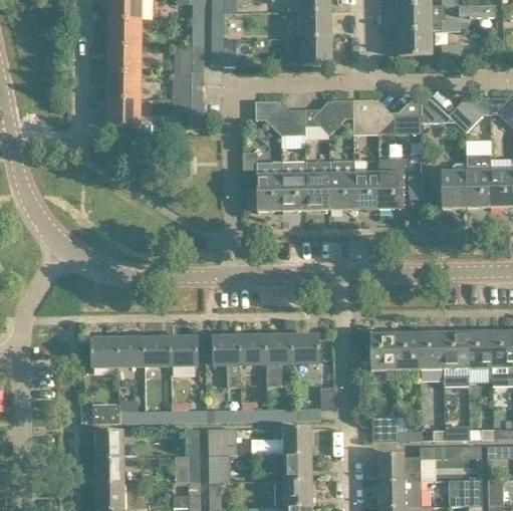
[(141,19),(141,0),(109,0),(109,19),(141,19)]
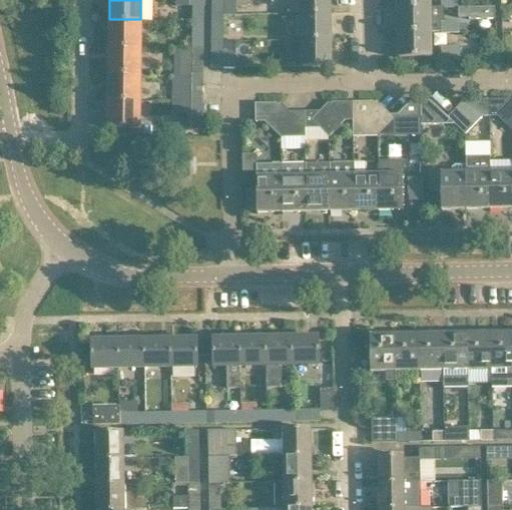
[(202,20),(202,0),(176,0),(176,3),(192,3),(191,20),(202,20)]
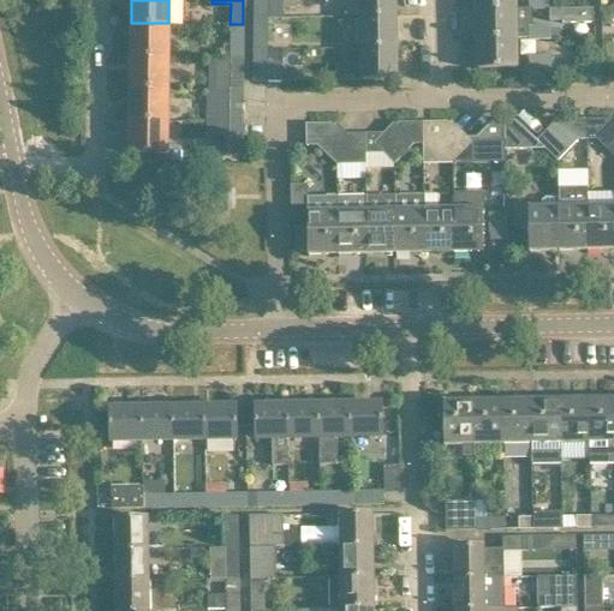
[(296,5),(296,0),(252,0),(252,15),(267,16),(267,15),(281,15),(281,4),(296,5)]
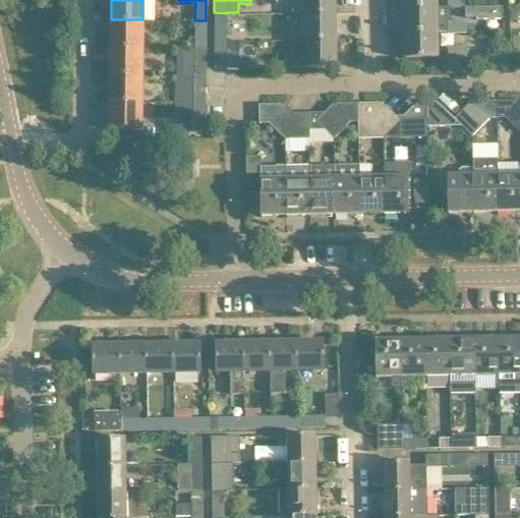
[(304,0),(305,11),(335,11),(334,0),(304,0)]
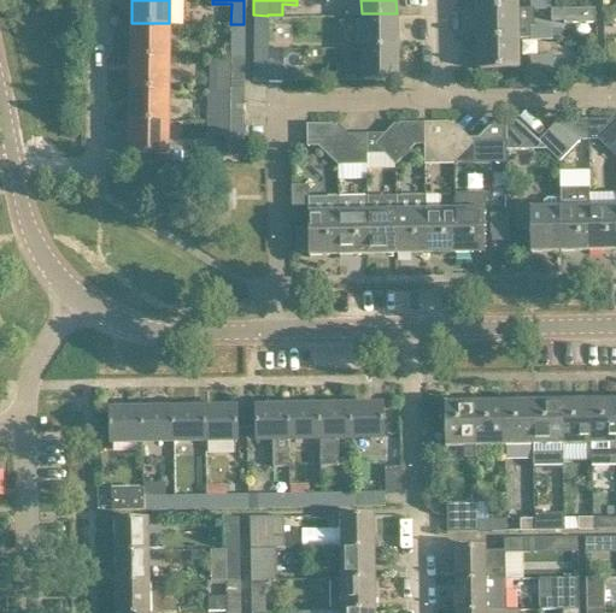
[(594,5),(551,6),(551,18),(563,18),(563,21),(594,19),(594,5)]
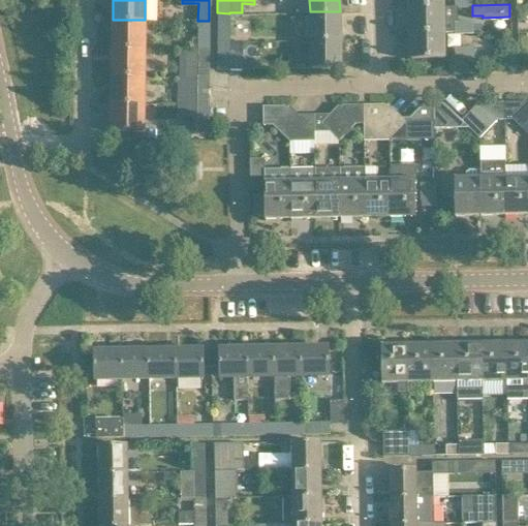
[(410,31),(442,30),(442,5),(410,5),(410,31)]
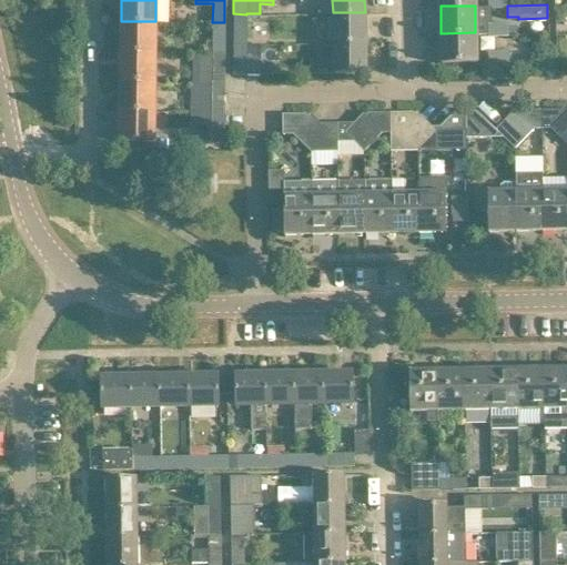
[(333,41),(365,41),(365,12),(333,12),(333,41)]
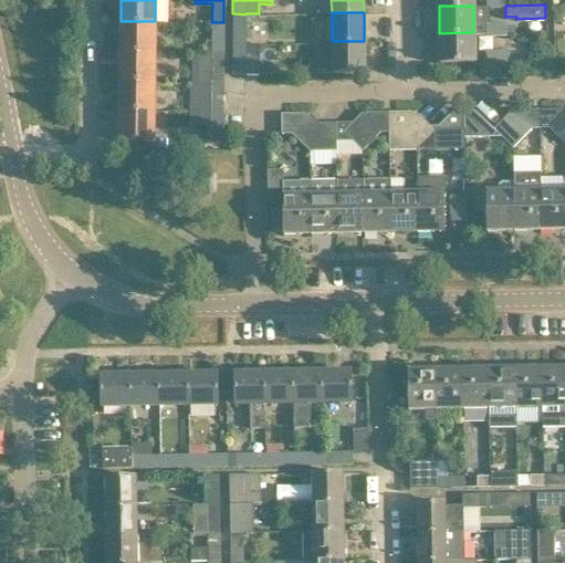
[(232,39),(232,42),(246,42),(246,41),(246,14),(232,13),(232,39)]
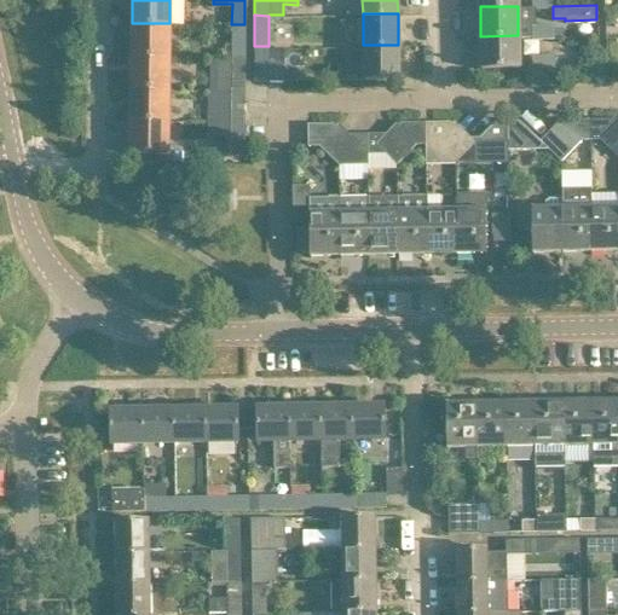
[(168,56),(169,23),(132,23),(132,54),(168,56)]
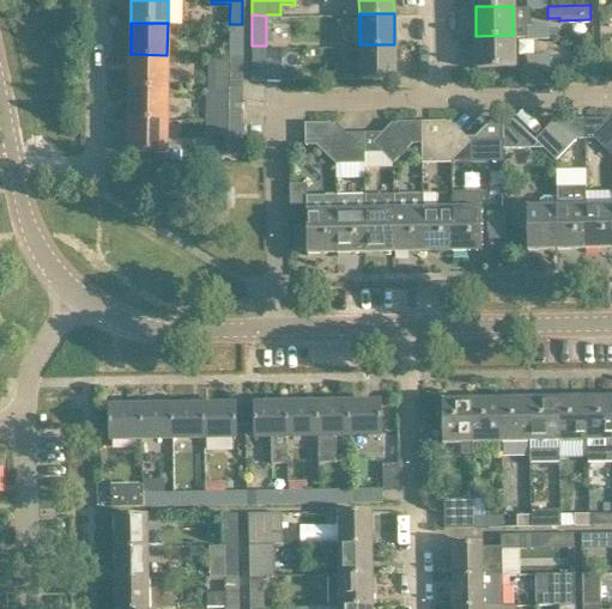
[(526,37),(547,36),(547,23),(526,23),(526,37)]
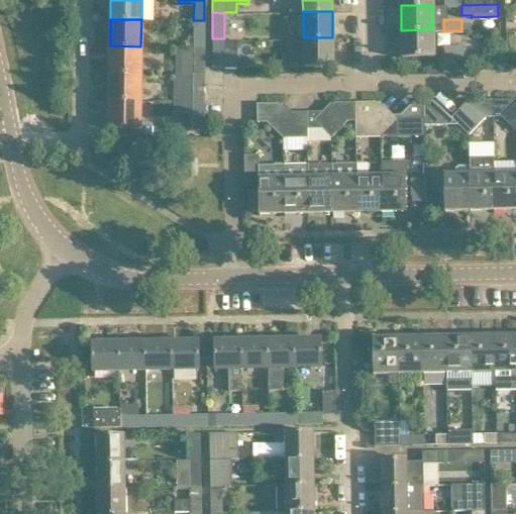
[(193,34),(193,46),(203,47),(204,36),(204,20),(193,20),(193,34)]
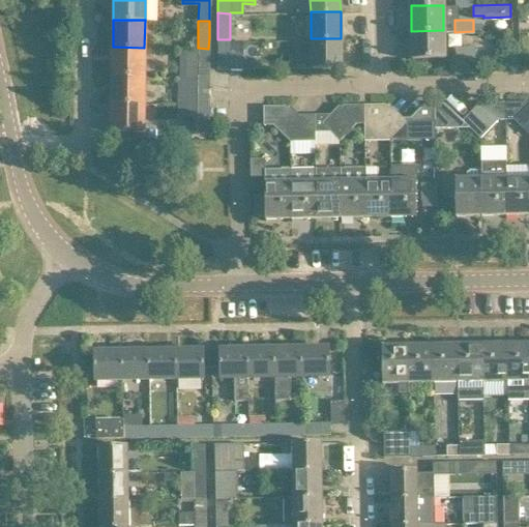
[(412,57),(444,57),(443,30),(411,31),(412,57)]
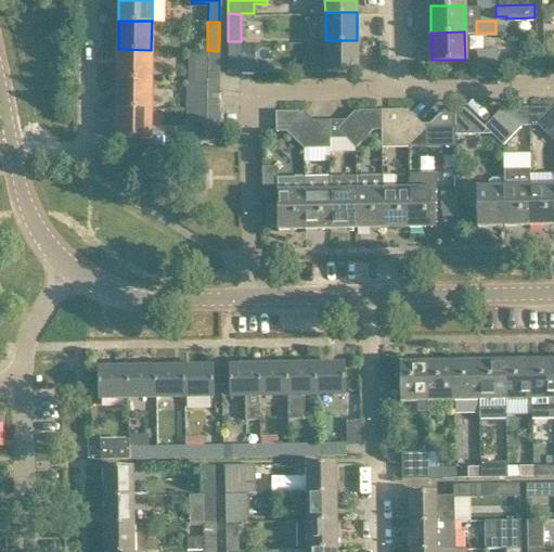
[(228,49),(228,71),(237,71),(254,71),(255,49),(255,41),(241,40),(241,41),(228,41),(228,49)]
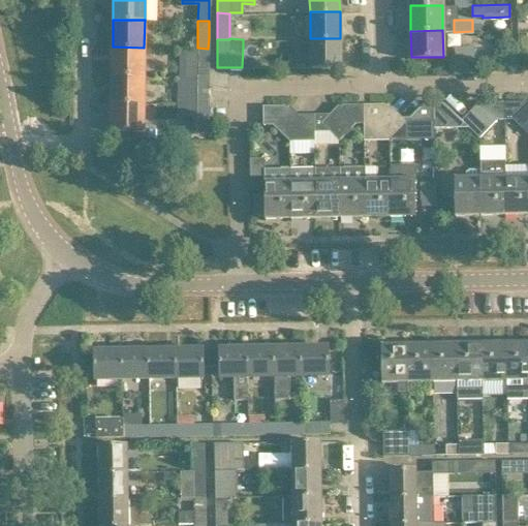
[(311,66),(340,65),(340,38),(310,38),(311,66)]
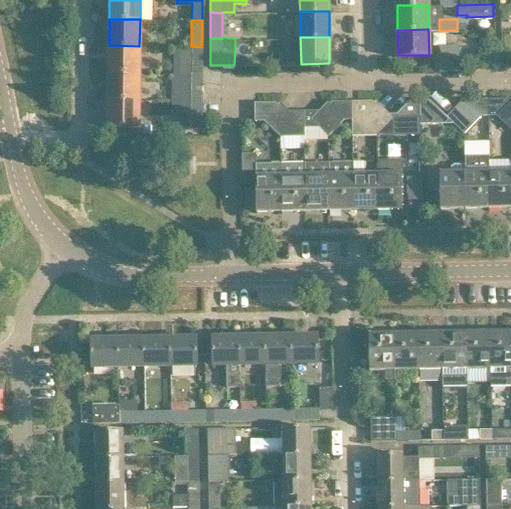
[(440,55),(455,55),(457,55),(457,44),(439,44),(440,55)]
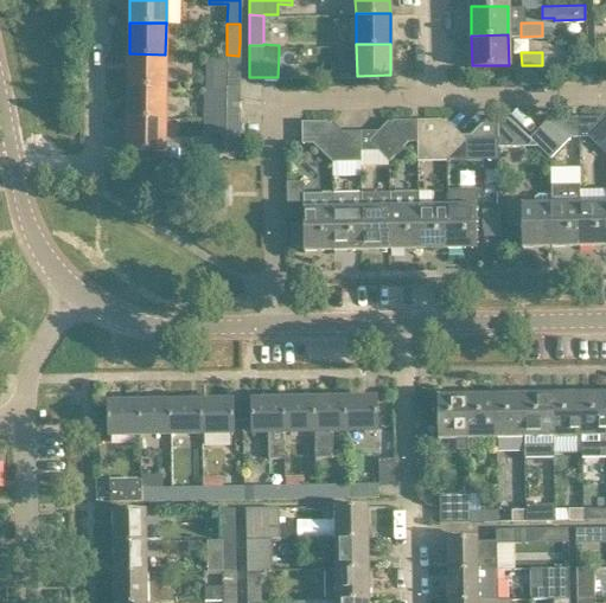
[(165,85),(165,55),(129,53),(128,85),(165,85)]
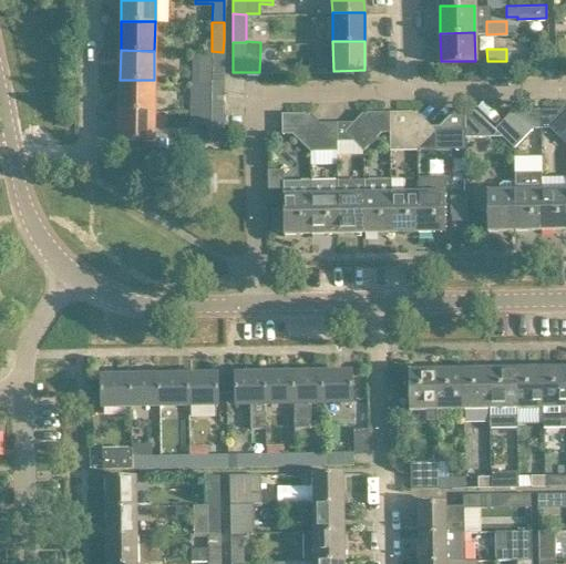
[(223,81),(223,52),(212,51),(192,51),(191,79),(189,79),(189,80),(223,81)]
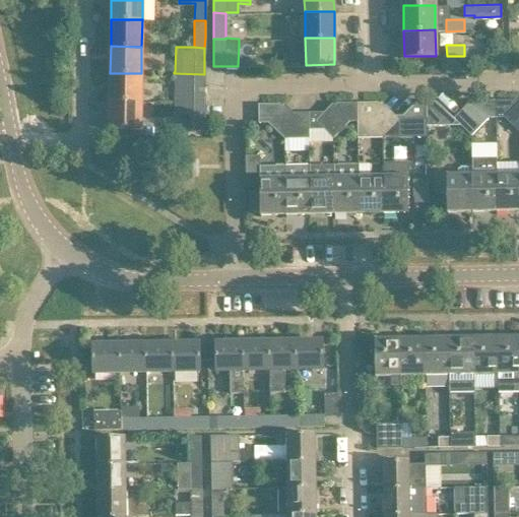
[(140,101),(141,73),(110,73),(110,100),(140,101)]
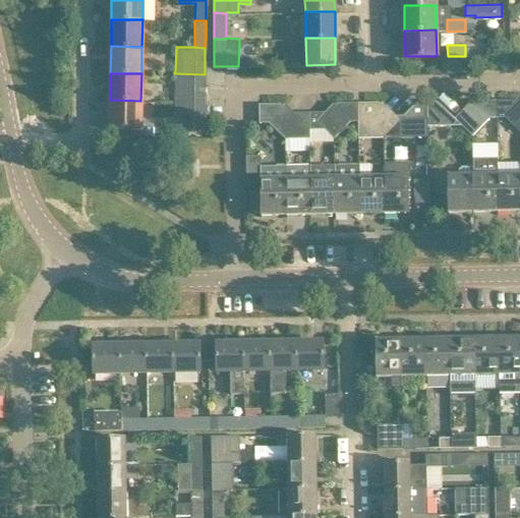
[(205,101),(205,74),(174,73),(173,101),(205,101)]
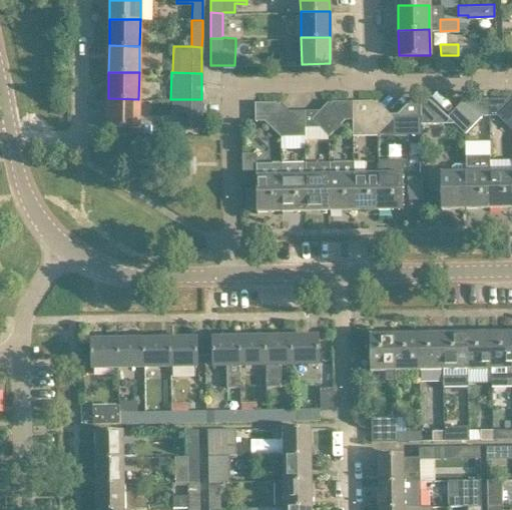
[(510,96),(488,97),(489,113),(496,113),(497,114),(506,122),(511,115),(511,97),(511,98),(510,96)]
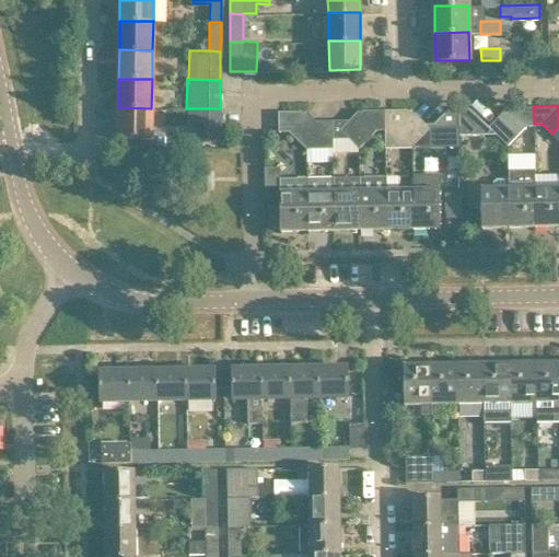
[(507,106),(497,116),(515,134),(525,124),(507,106)]
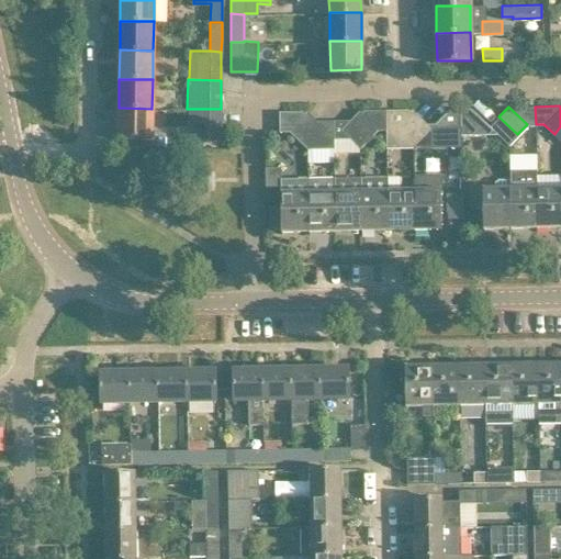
[(535,107),(508,107),(527,124),(536,124),(535,107)]
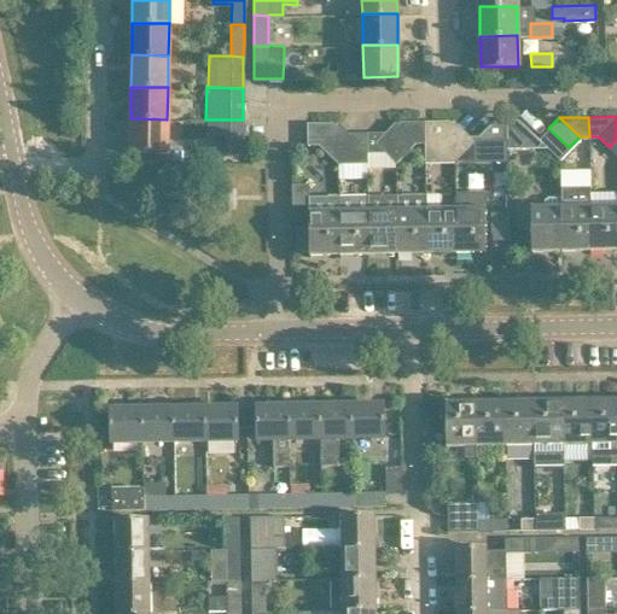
[(167,152),(167,128),(167,120),(131,118),(129,151),(167,152)]
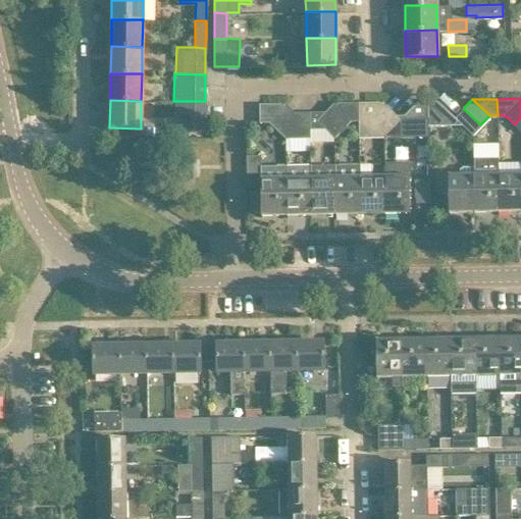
[(414,103),(404,114),(405,117),(427,117),(427,101),(427,100),(418,100),(414,103)]
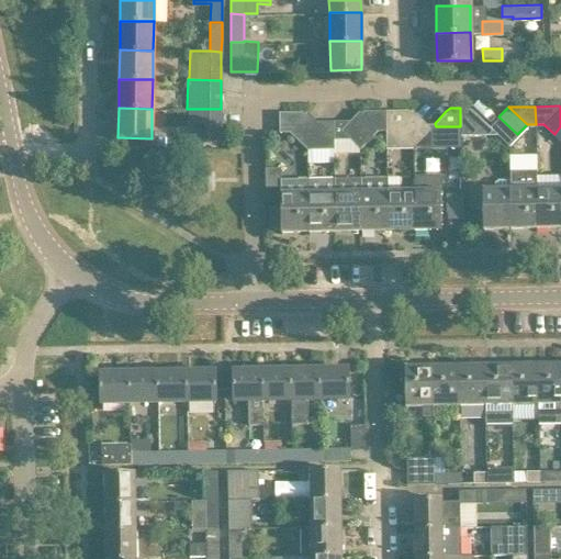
[(471,108),(460,108),(460,109),(460,126),(460,134),(483,133),(483,126),(490,125),(471,108)]
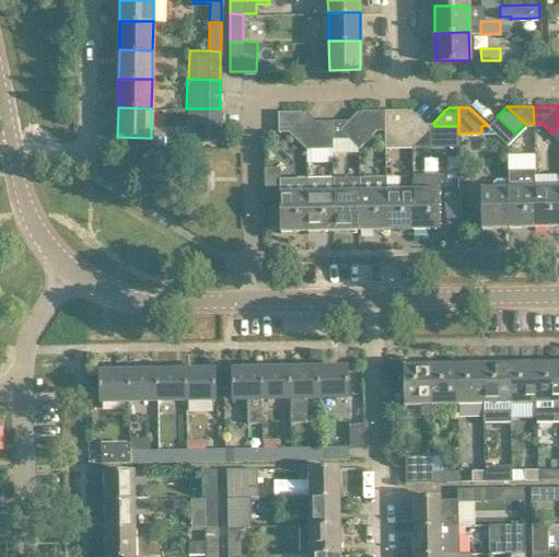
[(219,138),(220,108),(186,108),(186,122),(208,123),(208,138),(219,138)]
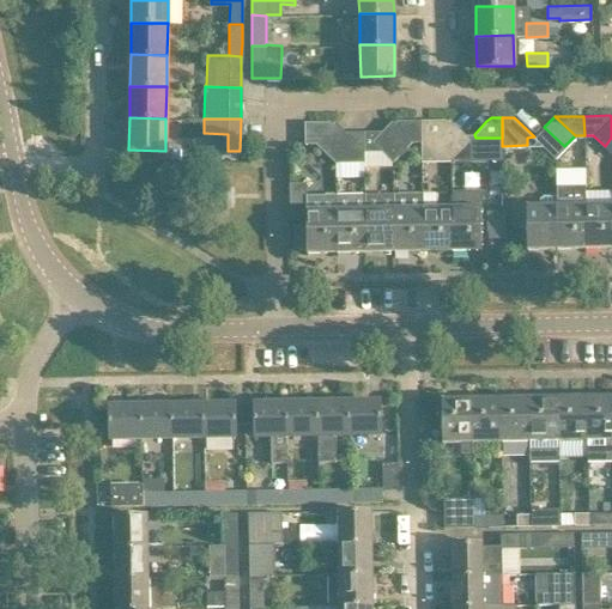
[(420,119),(392,120),(412,140),(420,140),(420,119)]
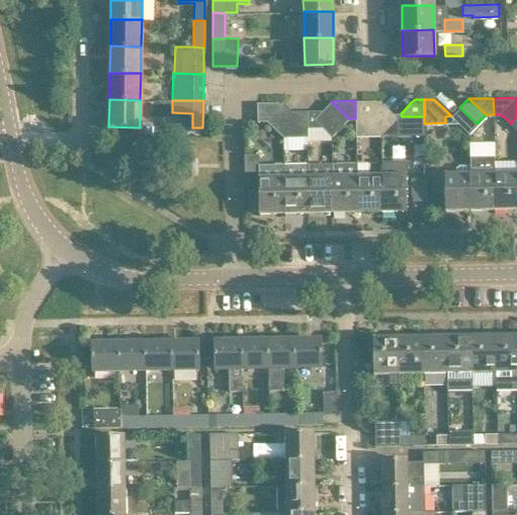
[(376,100),(355,100),(355,118),(362,117),(377,102),(376,100)]
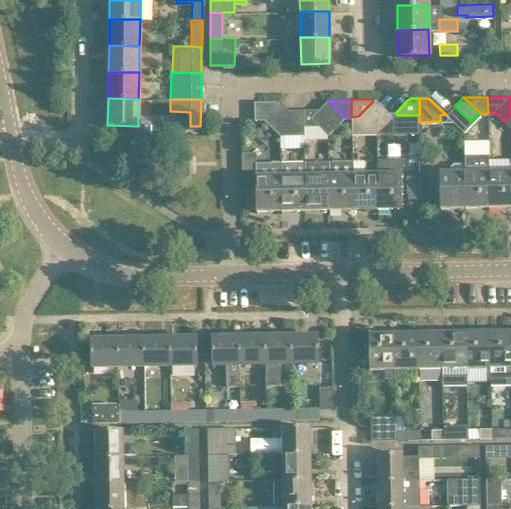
[(373,101),(358,116),(367,126),(384,108),(375,99),(373,101)]
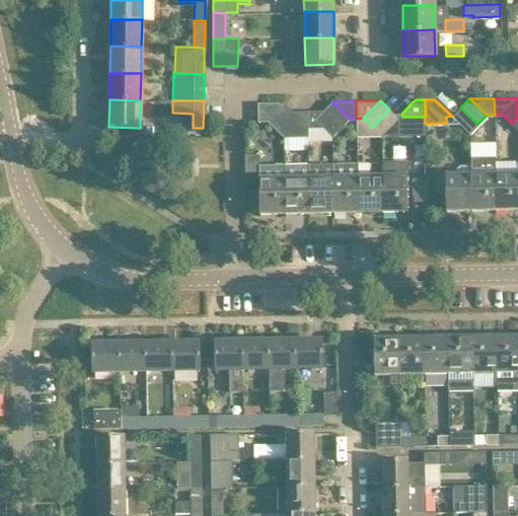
[(280,101),(257,102),(257,121),(267,121),(281,103),(280,101)]
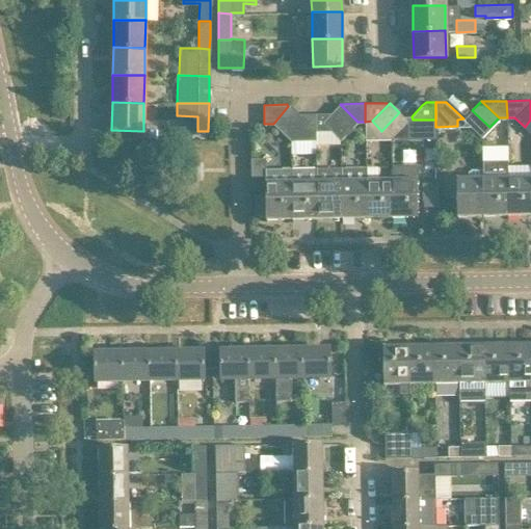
[(288,106),(273,124),(282,132),(299,112),(290,104),(288,106)]
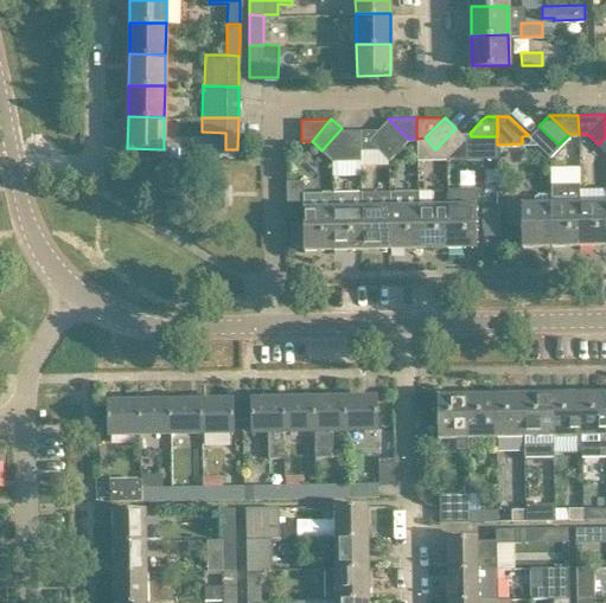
[(381,126),(378,128),(399,148),(408,139),(388,119),(381,126)]
